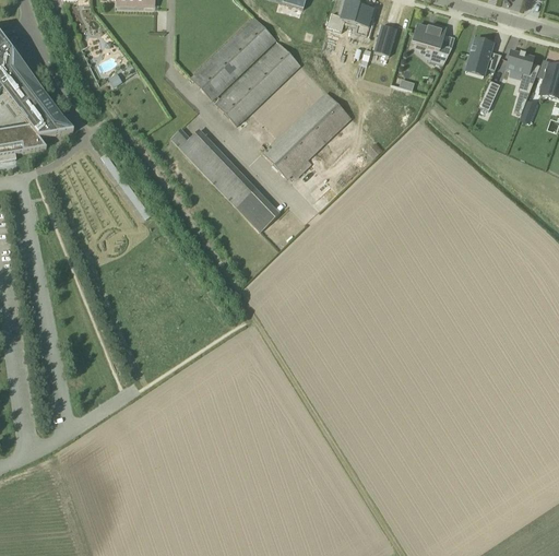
[(330,14),(326,30),(341,33),(344,22),(357,26),(354,35),(366,38),(370,23),(368,22),(371,11),(361,8),(361,10),(358,9),(359,6),(353,3),(354,1),(349,0),(345,0),(340,18),(330,14)]
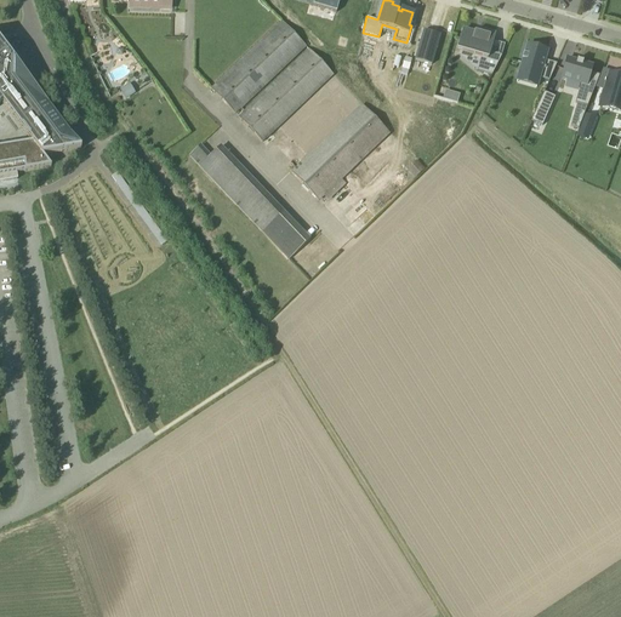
[(281,18),(211,86),(235,112),(306,44),(281,18)]
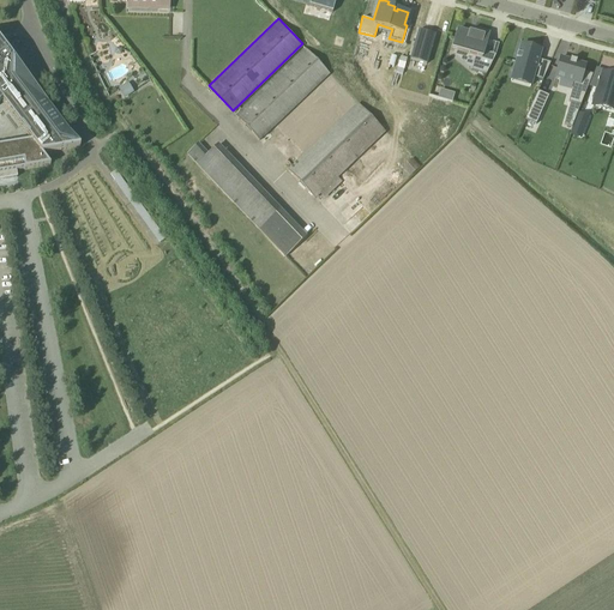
[(470,67),(486,72),(486,71),(495,53),(483,49),(488,30),(474,26),(473,31),(457,26),(451,48),(474,54),(470,67)]
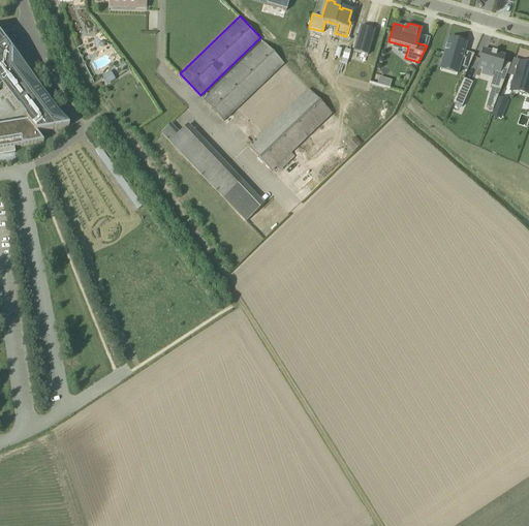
[(361,24),(353,49),(367,53),(375,28),(361,24)]
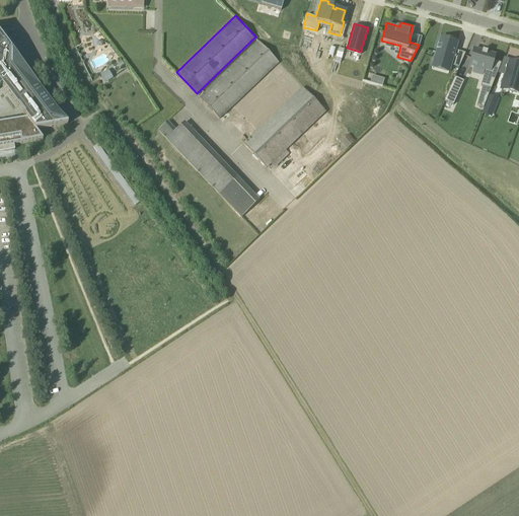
[(14,142),(43,137),(35,127),(55,124),(68,122),(25,66),(25,65),(0,31),(0,149),(14,147),(14,142)]
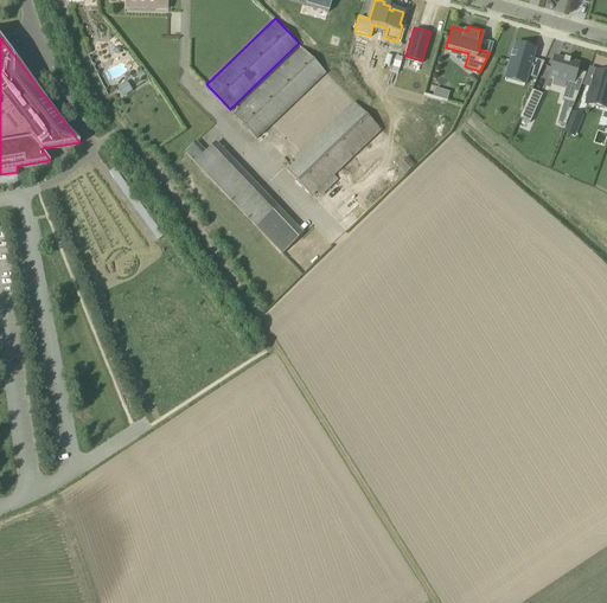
[(536,76),(544,59),(531,56),(535,47),(515,42),(513,49),(512,49),(513,50),(511,53),(511,55),(510,58),(508,69),(526,75),(526,74),(536,76)]
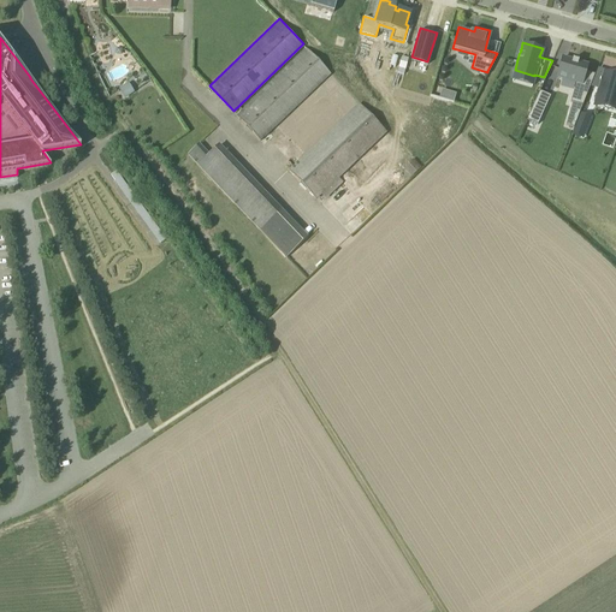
[(330,71),(306,46),(236,113),(260,138),(330,71)]
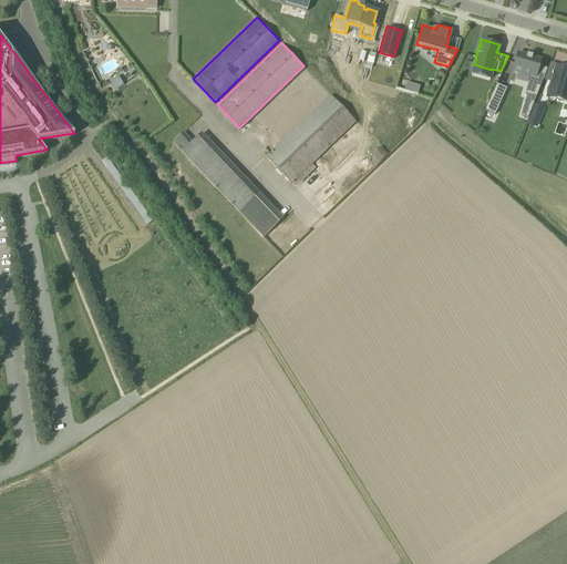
[(529,74),(525,92),(536,95),(547,68),(538,65),(540,58),(532,55),(533,53),(532,53),(532,54),(527,53),(527,52),(526,52),(526,53),(517,51),(513,69),(529,74)]
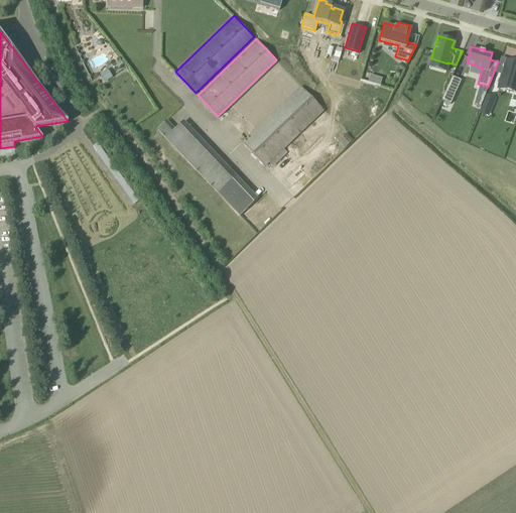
[(515,59),(507,57),(499,83),(509,86),(511,81),(515,82),(515,59)]
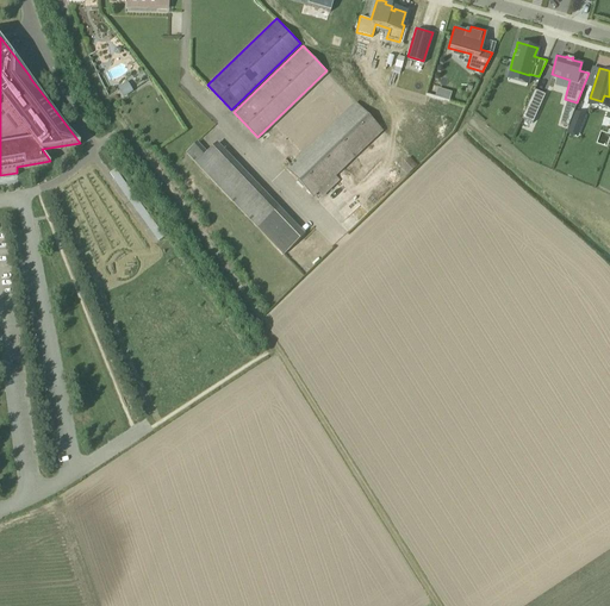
[(122,83),(118,86),(124,94),(132,88),(129,83),(123,87),(122,83)]
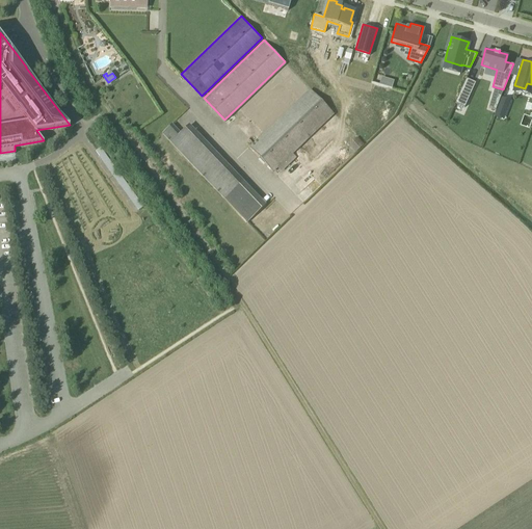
[(393,85),(395,78),(382,74),(380,82),(393,85)]
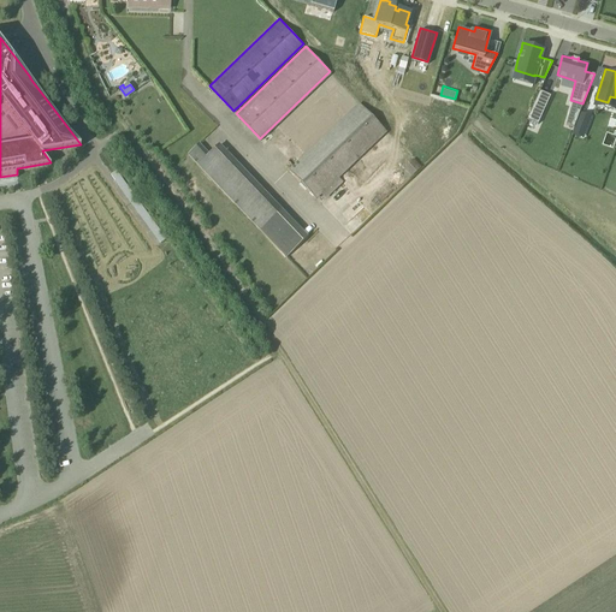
[(527,117),(538,122),(542,114),(551,94),(544,90),(539,88),(527,117)]
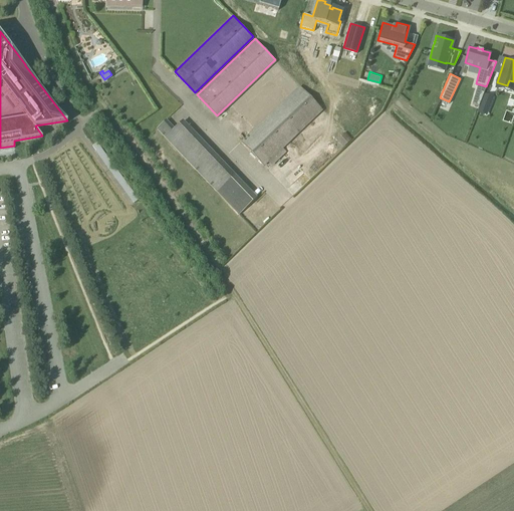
[(263,165),(268,161),(282,147),(322,108),(299,84),(241,141),(263,165)]
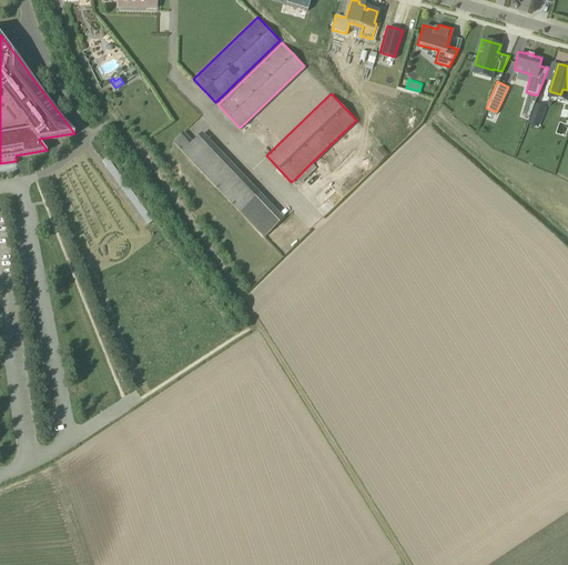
[(524,107),(521,112),(529,115),(531,109),(524,107)]
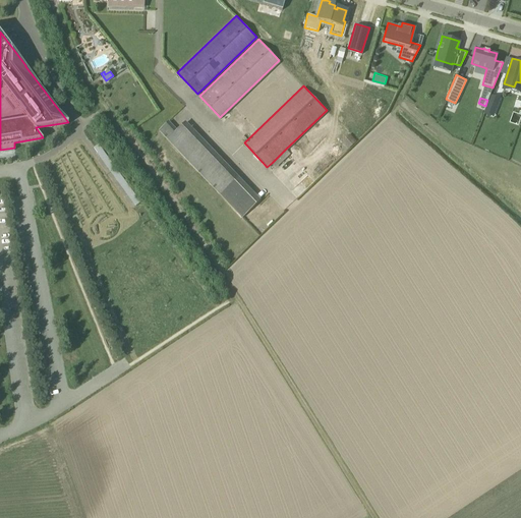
[(238,177),(192,128),(185,121),(177,129),(168,119),(159,128),(175,146),(221,193),(242,216),(259,199),(238,177)]
